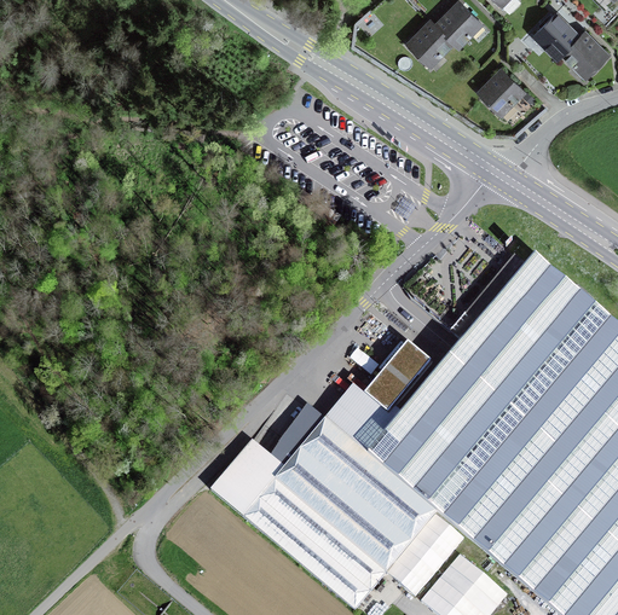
[(434,19),(434,21),(452,39),(457,44),(480,21),(460,0),(455,0),(434,19)]
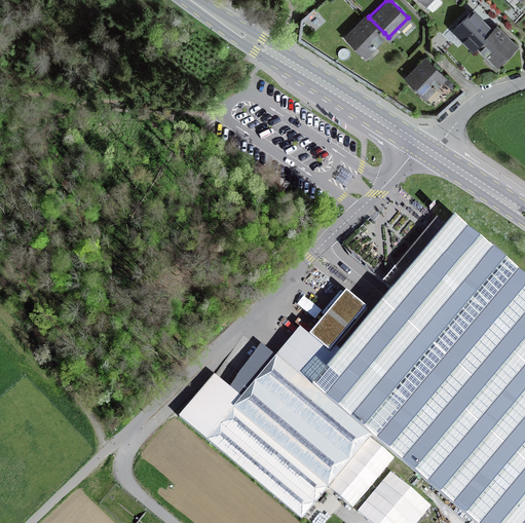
[(476,43),(492,28),(472,7),(452,27),(472,47),(476,43)]
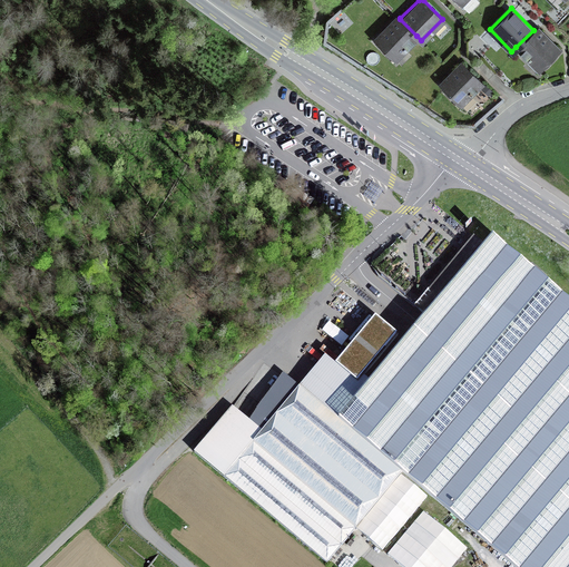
[(417,36),(400,19),(395,15),(373,37),(395,58),(405,48),(417,36)]
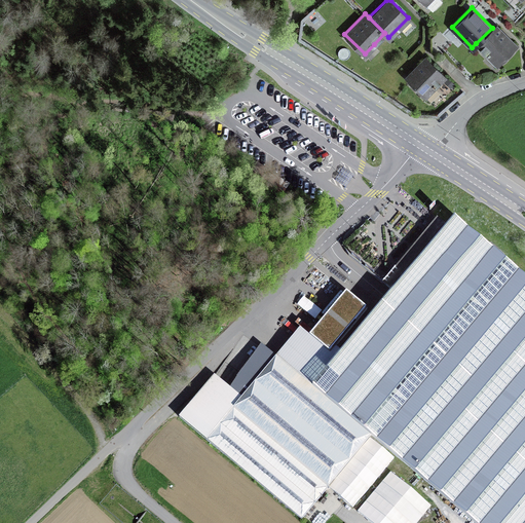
[(492,28),(476,43),(496,63),(516,43),(496,24),(492,28)]
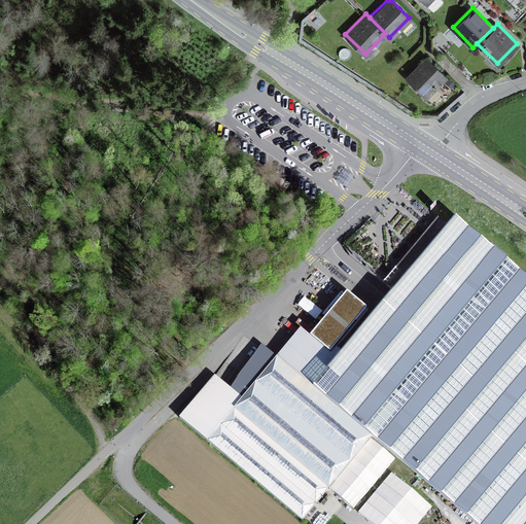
[(425,55),(406,75),(425,95),(446,74),(425,55)]
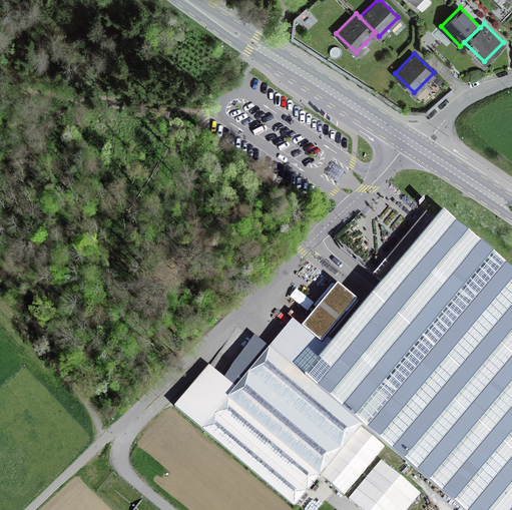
[(423,98),(440,81),(434,74),(417,92),(423,98)]
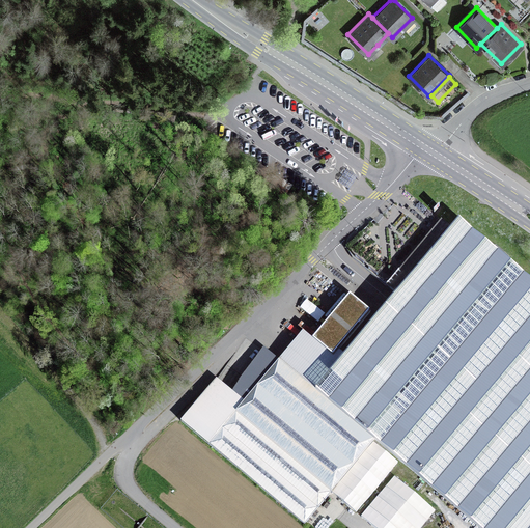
[(529,527),(529,276),(457,216),(389,297),(328,369),(354,391),(340,408),(482,527),(529,527)]
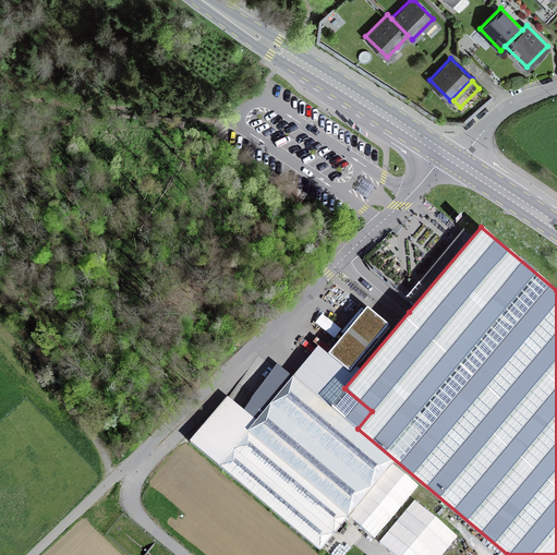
[(366,306),(327,353),(349,372),(388,325),(366,306)]
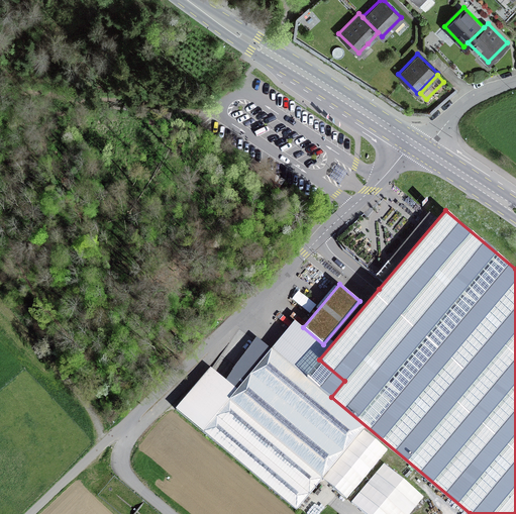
[(218,390),(200,377),(175,407),(295,507),(364,425),(271,347),(269,349),(254,338),(218,390)]
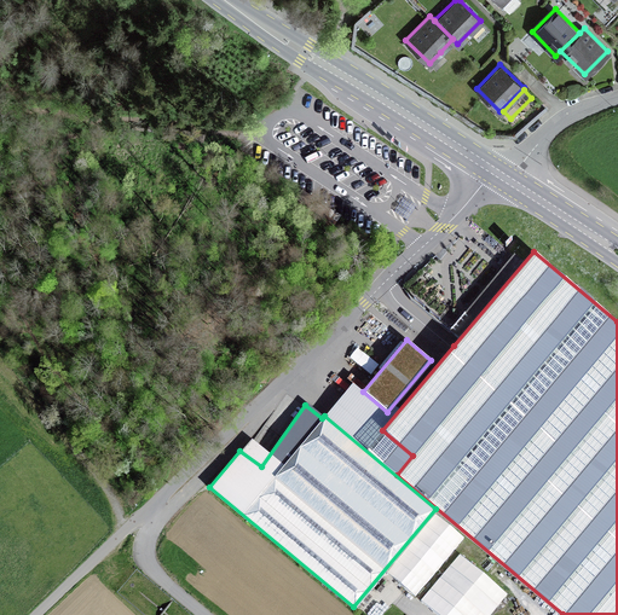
[(420,596),(440,614),(485,614),(508,591),(461,549),(420,596)]
